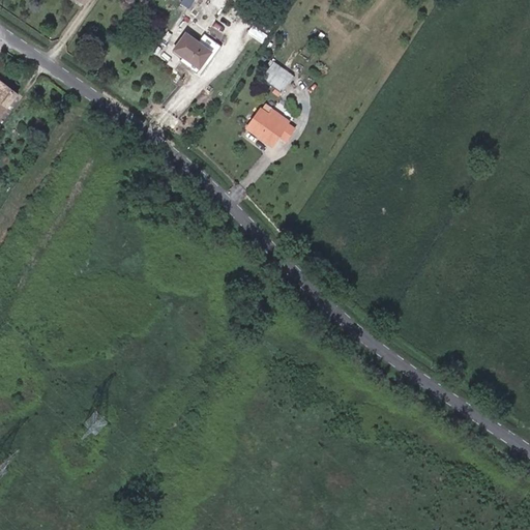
[(266,11),(258,6),(248,20),(258,25),(266,11)]
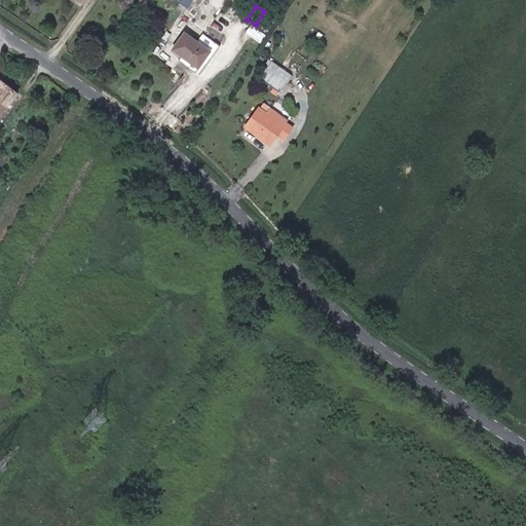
[(248,31),(262,41),(267,33),(252,24),(248,31)]
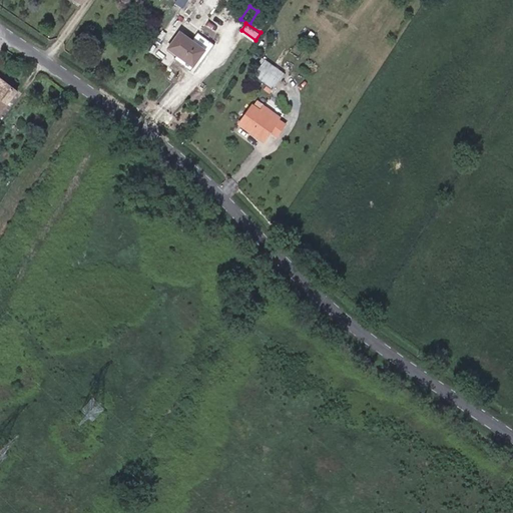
[(204,49),(179,32),(167,48),(192,66),(204,49)]
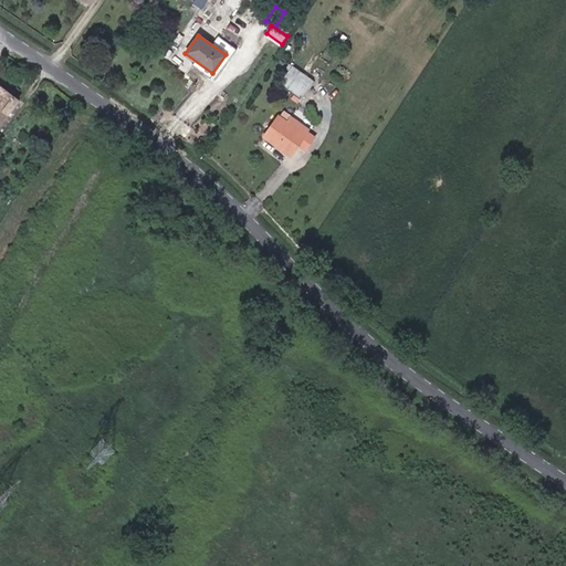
[(313,81),(293,66),(280,85),(294,95),(291,100),(297,103),(313,81)]
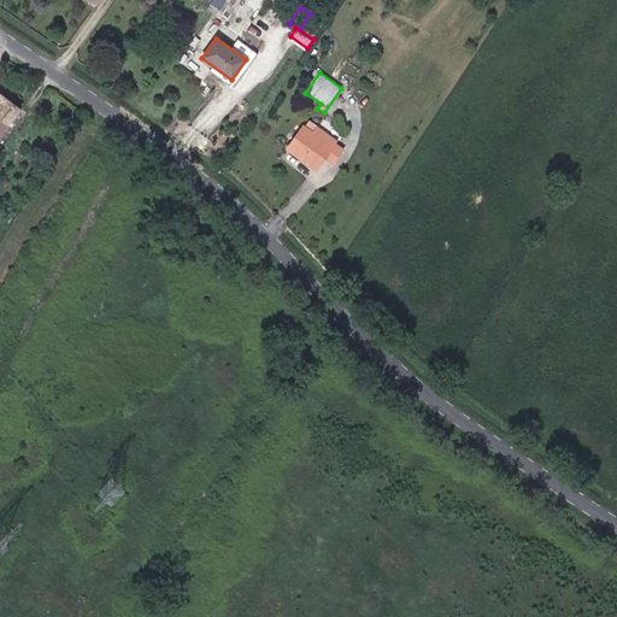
[(0,134),(18,112),(0,98),(0,134)]
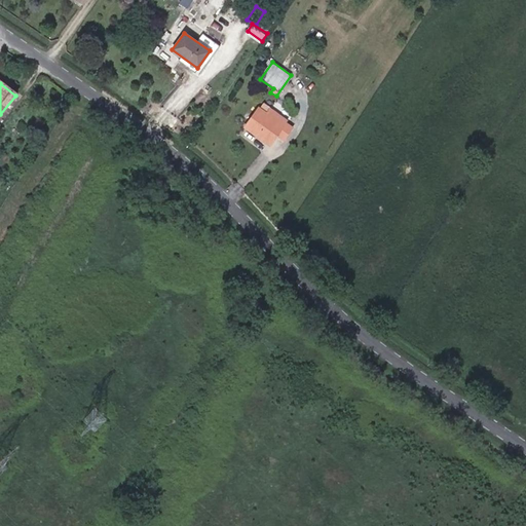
[(259,107),(245,127),(270,146),(277,135),(284,139),(292,127),(287,124),(286,125),(259,107)]
